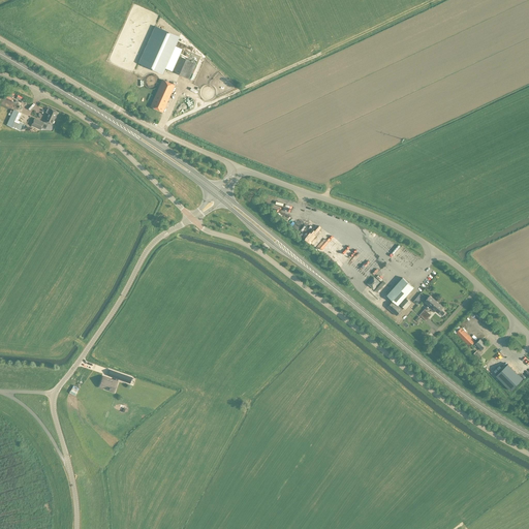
[(180,37),(156,27),(138,63),(162,74),(180,37)]
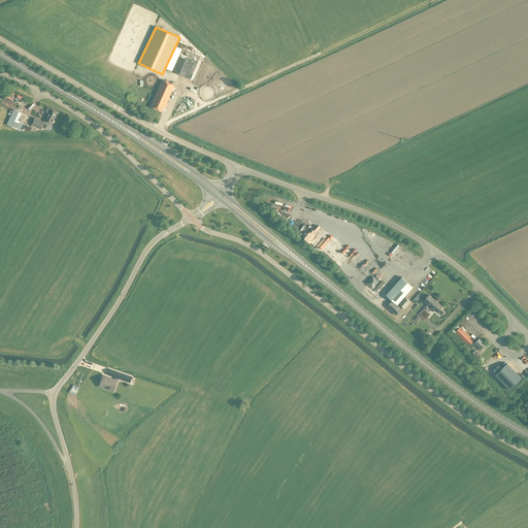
[(179,56),(172,71),(189,79),(196,64),(179,56)]
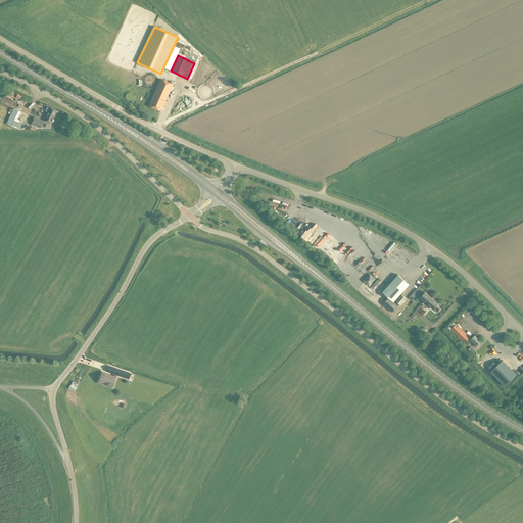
[(173,85),(161,80),(149,105),(161,111),(173,85)]
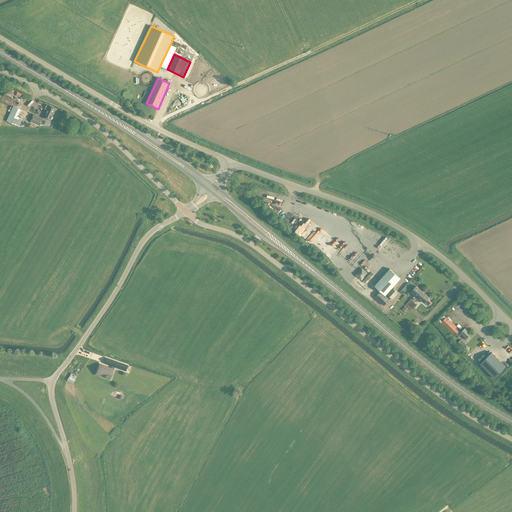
[(45,109),(47,110),(43,118),(51,121),(56,109),(49,105),(48,108),(46,107),(45,109)]
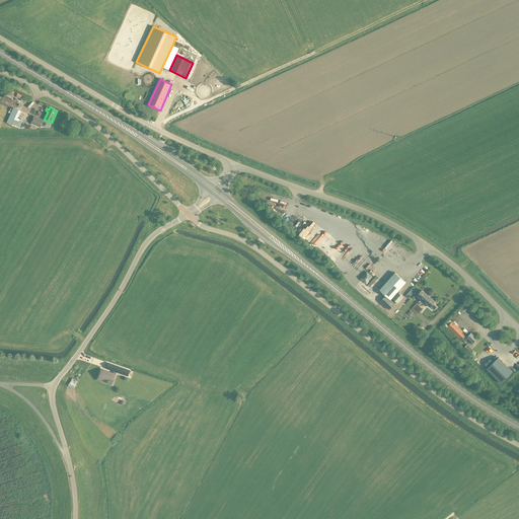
[(14,126),(21,112),(14,107),(7,123),(14,126)]
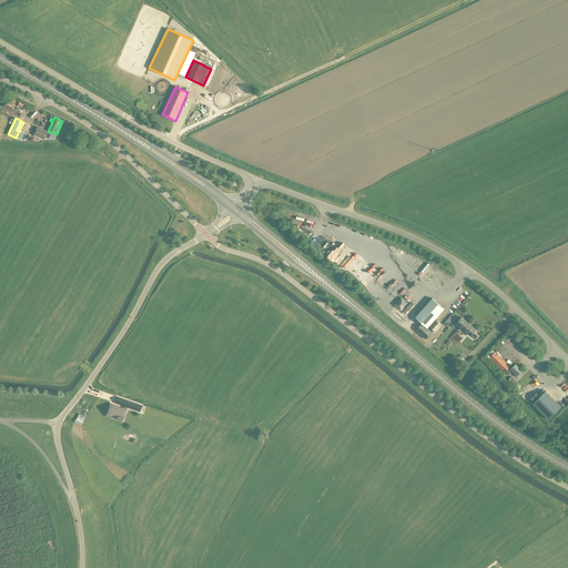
[(44,140),(48,132),(38,128),(34,135),(44,140)]
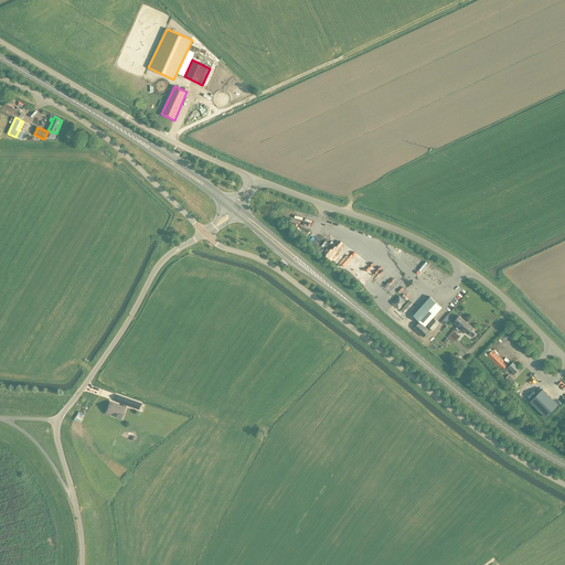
[(414,267),(424,256),(422,254),(412,265),(414,267)]
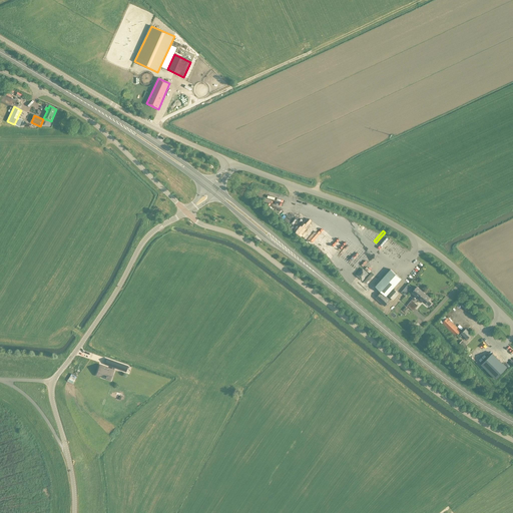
[(323,246),(329,250),(335,240),(329,236),(323,246)]
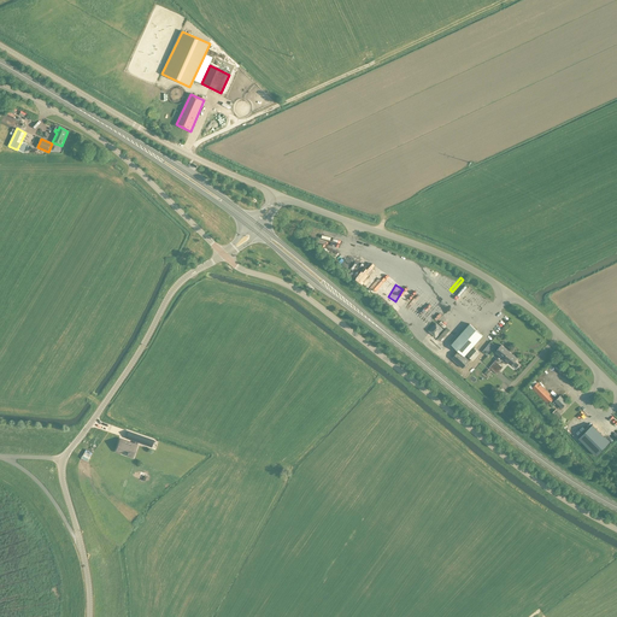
[(442,330),(436,324),(430,331),(436,338),(439,335),(439,334),(442,330)]
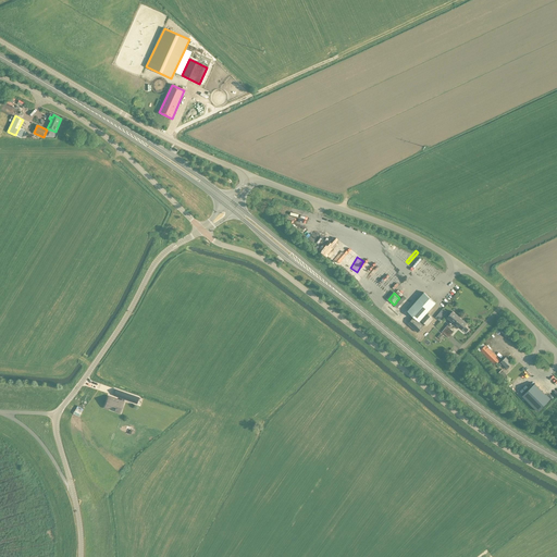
[(408,324),(418,333),(426,324),(428,325),(434,319),(428,313),(436,304),(424,293),(408,311),(415,318),(408,324)]
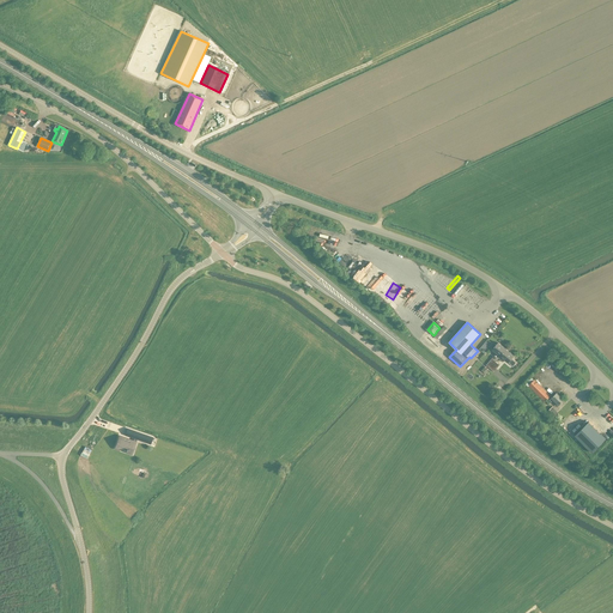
[(437,334),(439,337),(450,327),(447,325),(437,334)]
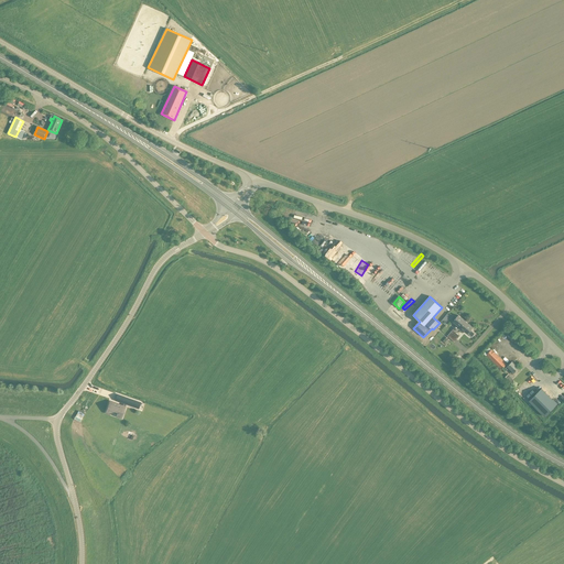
[(457,325),(453,331),(447,336),(449,338),(453,335),(456,338),(458,335),(456,334),(459,331),(461,329),(466,322),(459,316),(454,322),(457,325)]
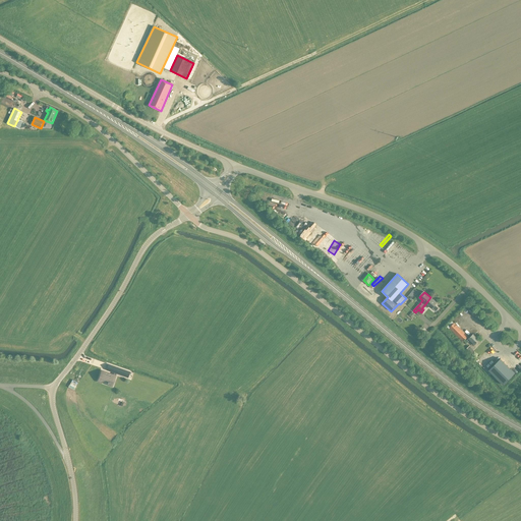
[(430,297),(425,304),(424,305),(427,308),(429,306),(432,308),(438,303),(430,297)]
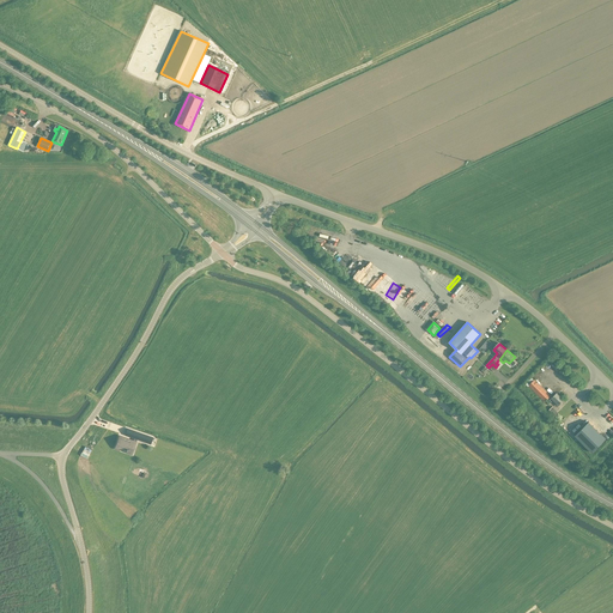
[(529,387),(545,402),(547,400),(551,404),(553,401),(559,406),(564,401),(557,393),(552,398),(535,381),(529,387)]
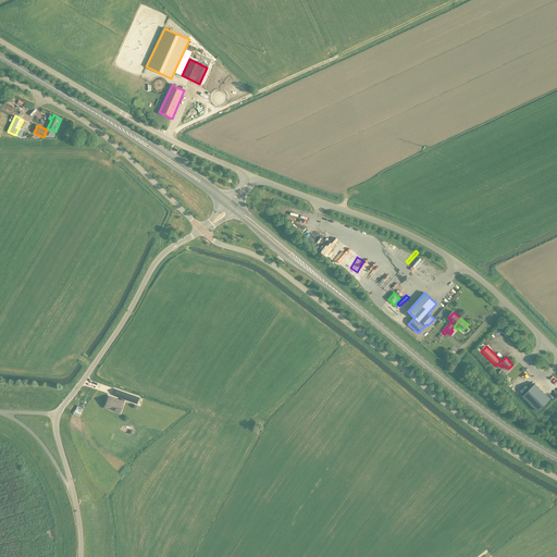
[(503,370),(502,371),(497,375),(503,382),(508,376),(503,370)]
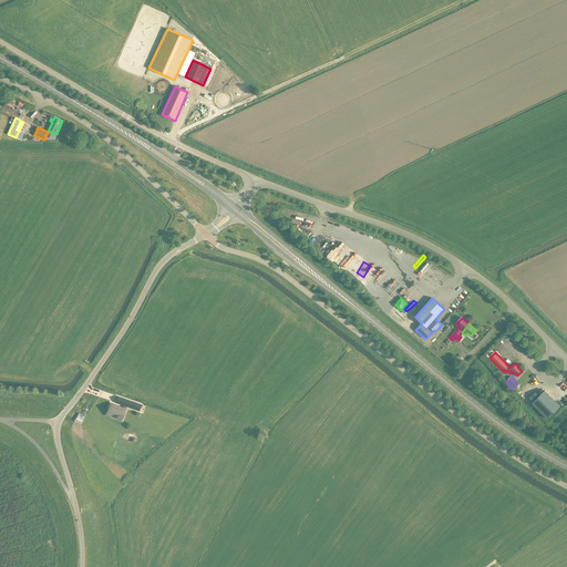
[(548,419),(560,406),(545,391),(533,403),(548,419)]
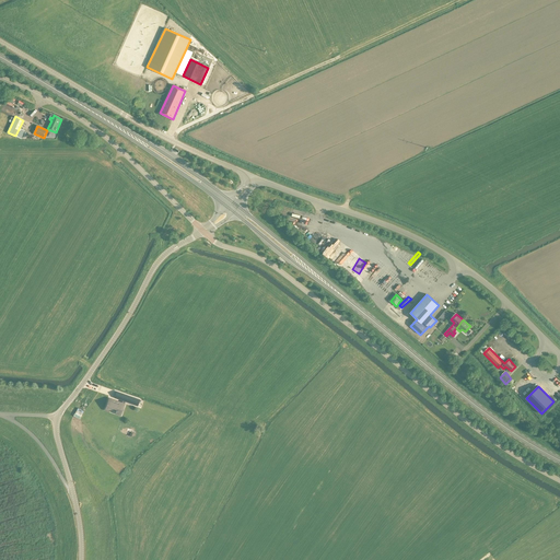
[(140,399),(117,392),(115,398),(138,406),(140,399)]
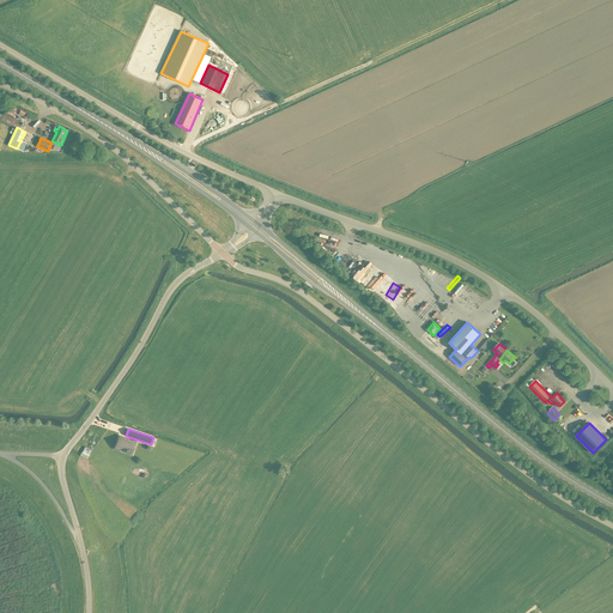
[(133,442),(120,437),(116,448),(133,454),(138,439),(134,438),(133,442)]
